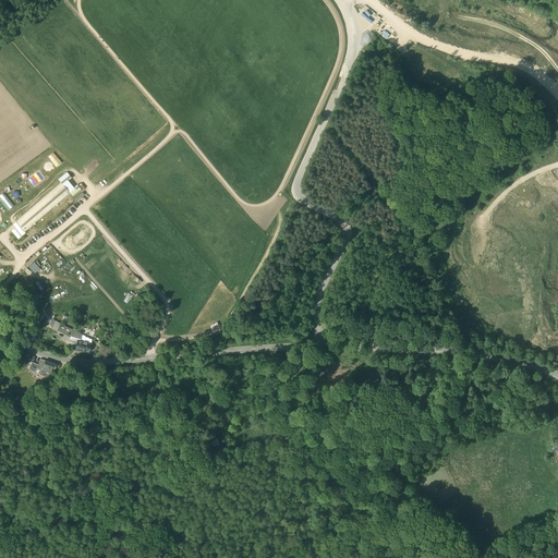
[(366,4),(360,11),(373,26),(380,20),(366,4)]
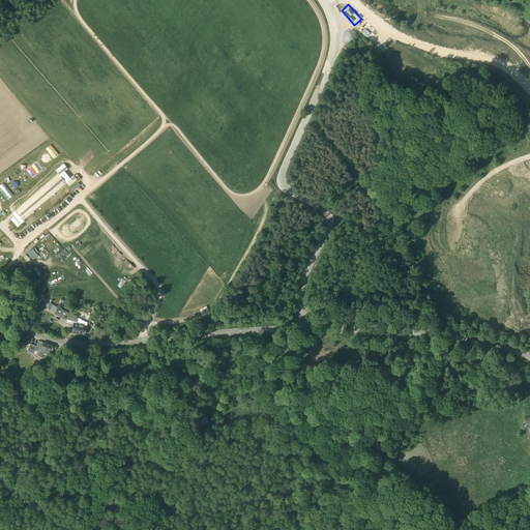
[(45,148),(53,158),(58,154),(51,144),(45,148)]
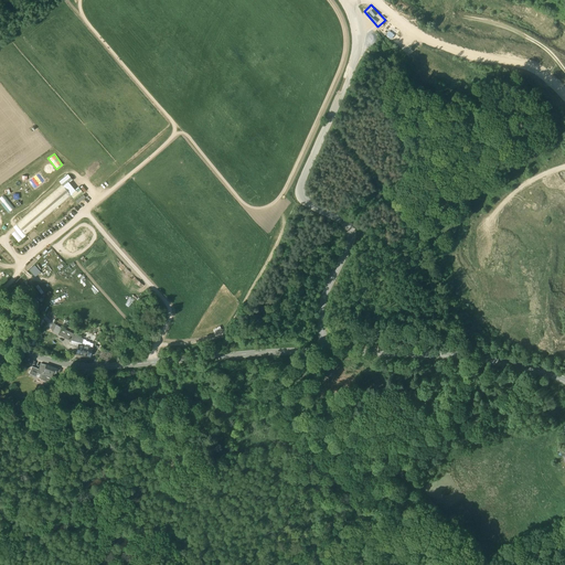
[(29,180),(34,188),(44,181),(39,173),(29,180)]
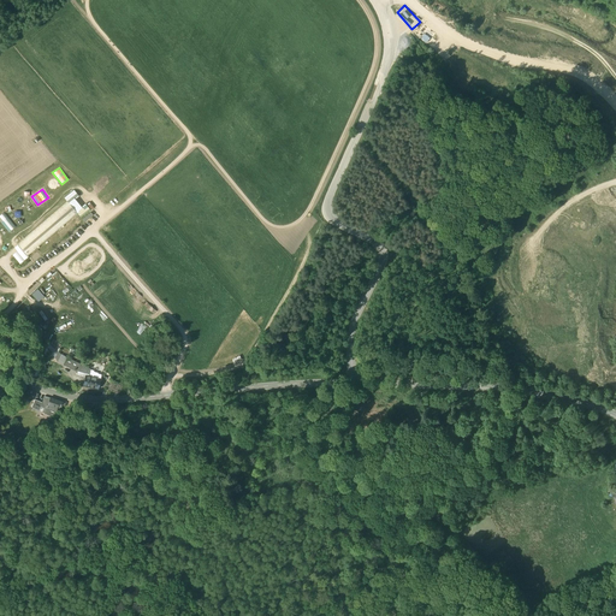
[(64,197),(67,201),(70,203),(78,196),(73,190),(64,197)]
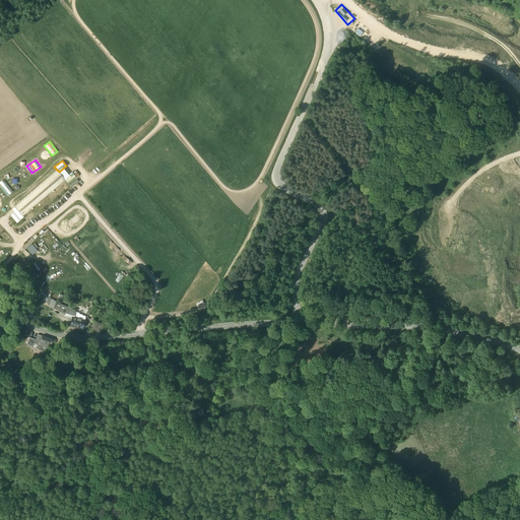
[(16,204),(24,215),(65,180),(64,179),(59,172),(57,170),(16,204)]
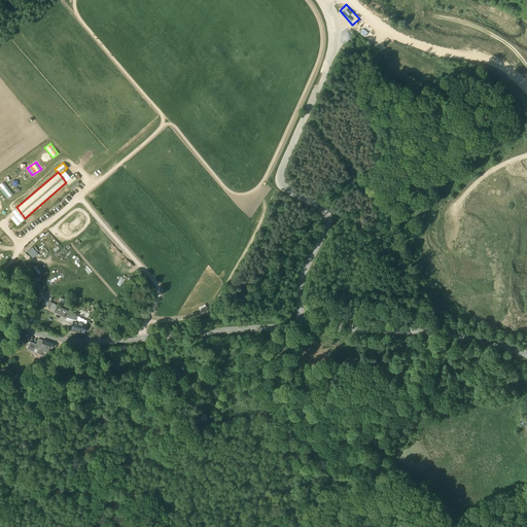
[(73,174),(65,181),(66,182),(69,186),(77,180),(73,174)]
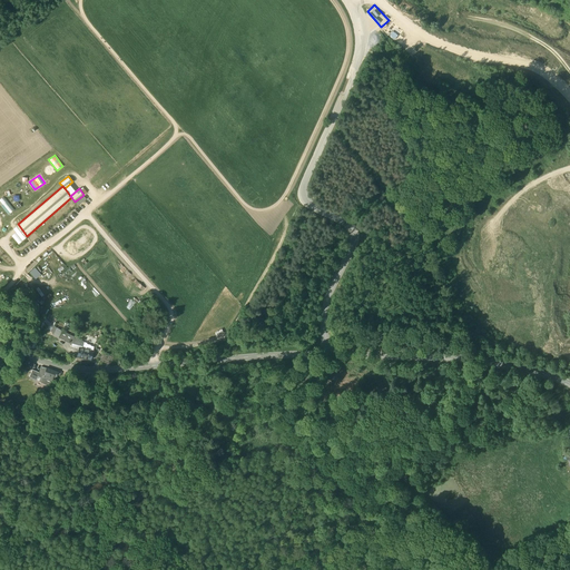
[(0,197),(0,204),(6,214),(12,210),(5,195),(0,197)]
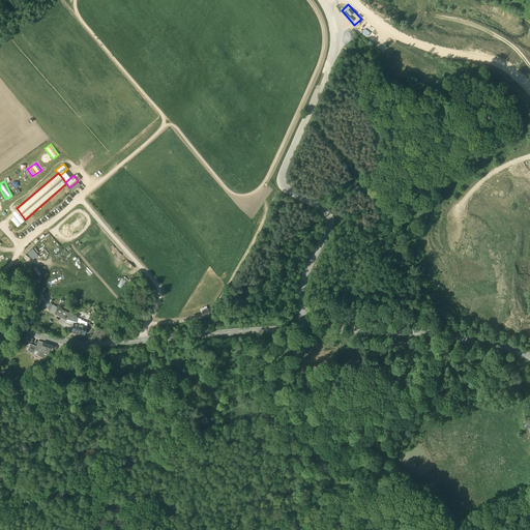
[(25,219),(17,208),(16,209),(24,221),(25,219)]
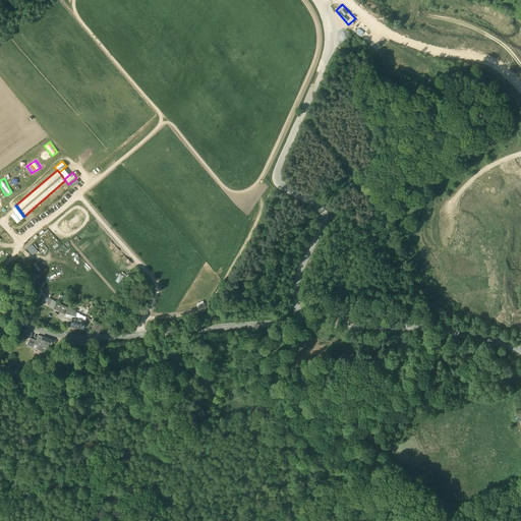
[(47,247),(50,244),(45,237),(42,240),(47,247)]
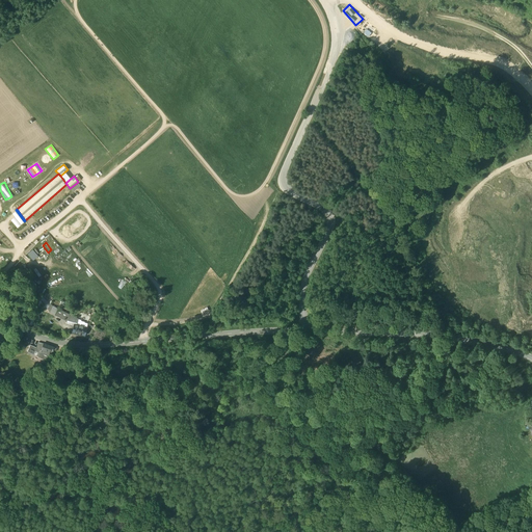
[(32,249),(27,254),(33,260),(37,256),(32,249)]
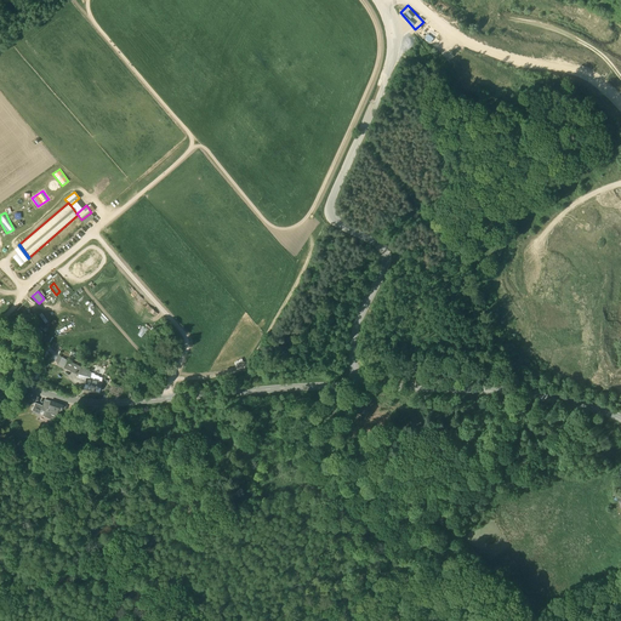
[(41,312),(34,315),(41,325),(47,320),(41,312)]
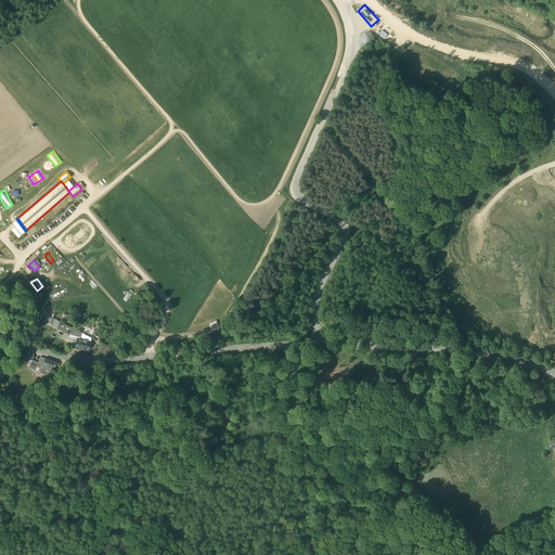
[(42,308),(39,313),(33,323),(38,326),(43,317),(40,314),(44,310),(42,308)]
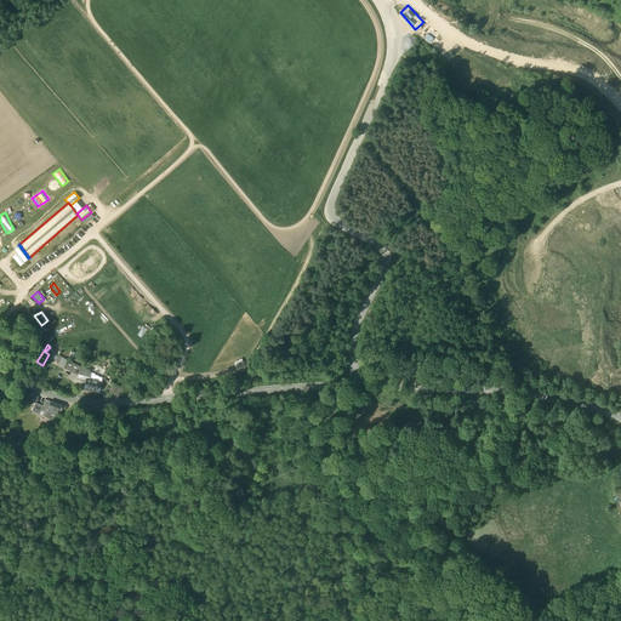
[(49,354),(55,359),(60,354),(57,353),(50,347),(45,352),(49,354)]
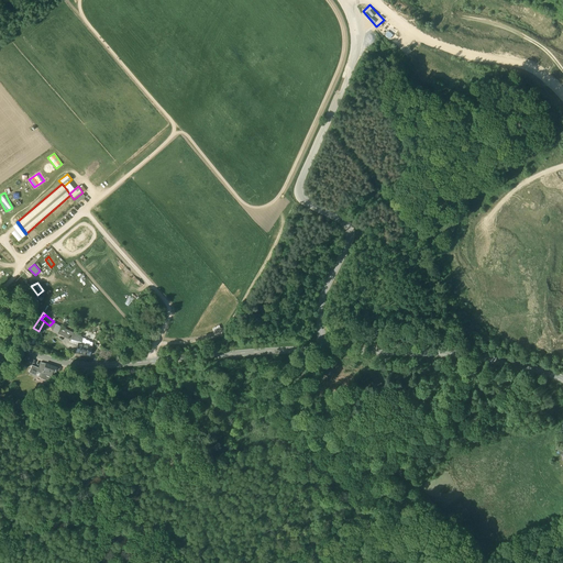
[(57,332),(70,339),(74,332),(61,327),(55,323),(52,330),(57,332)]
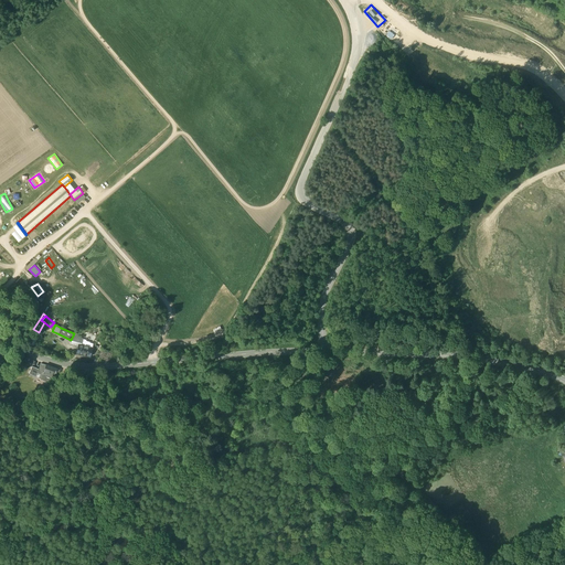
[(93,347),(92,347),(92,345),(93,343),(89,342),(89,341),(86,341),(85,339),(83,339),(83,338),(74,333),(71,340),(70,343),(78,345),(76,353),(89,356),(91,352),(92,353),(93,351),(92,351),(93,347)]
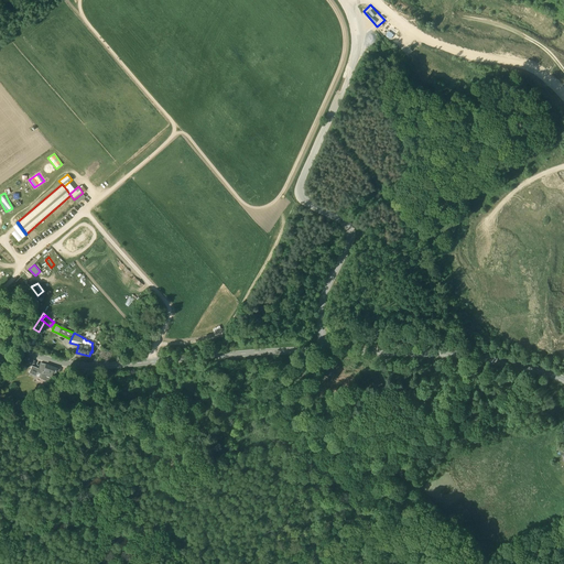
[(39,377),(46,380),(53,375),(52,373),(52,371),(54,372),(57,367),(54,366),(46,364),(45,364),(41,361),(39,367),(39,368),(38,370),(41,371),(39,377)]
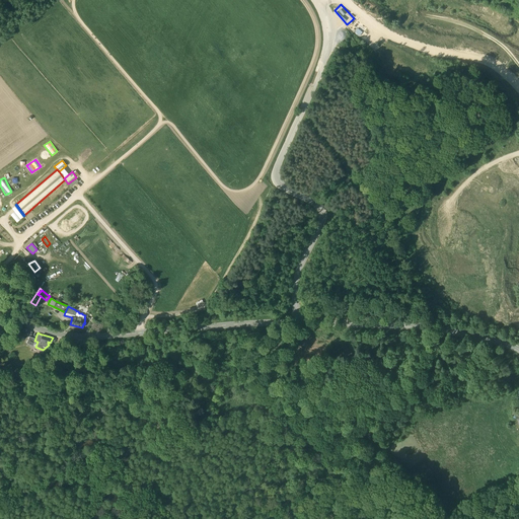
[(26,343),(32,345),(34,341),(35,339),(35,338),(29,336),(26,343)]
